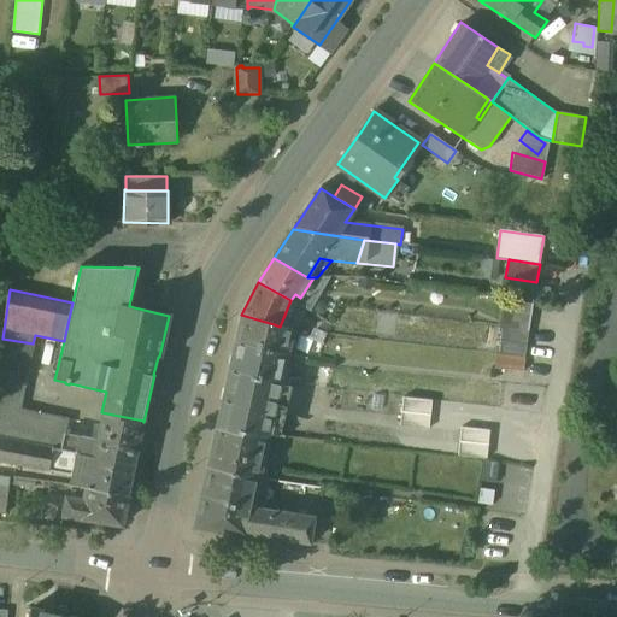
[(533,303),(504,299),(500,327),(501,328),(529,331),(533,303)]
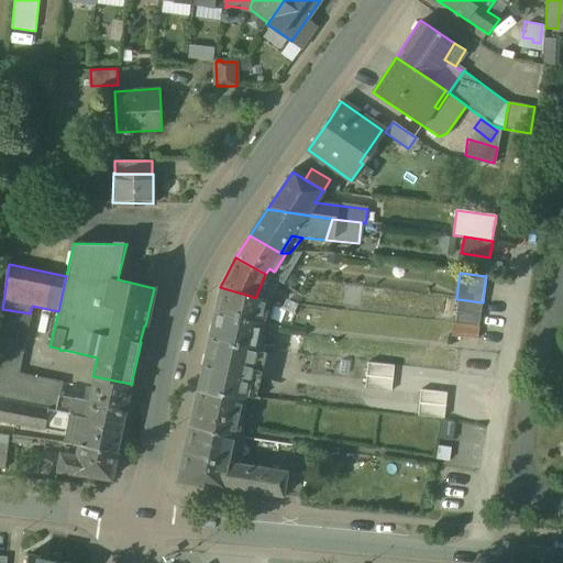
[(250,296),(220,287),(214,311),(262,323),(268,304),(255,298),(250,296)]
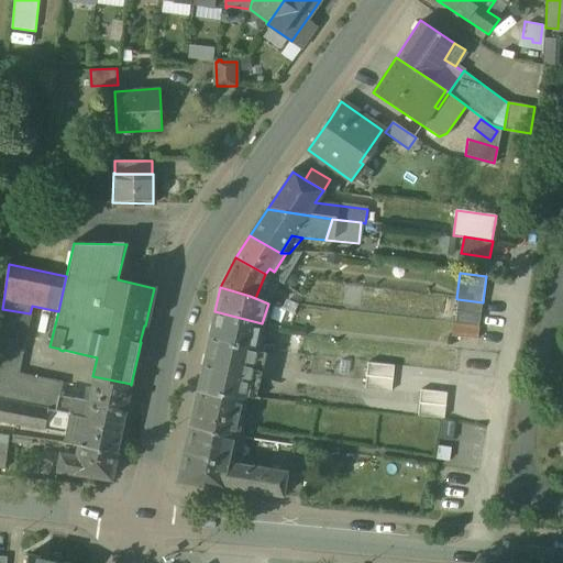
[(483,302),(457,299),(456,310),(481,313),(483,302)]
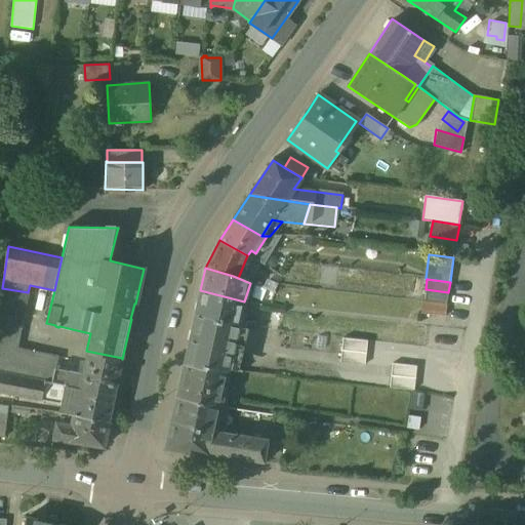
[(58,357),(16,349),(28,292),(2,288),(0,303),(0,372),(51,382),(55,368),(56,369),(58,357)]
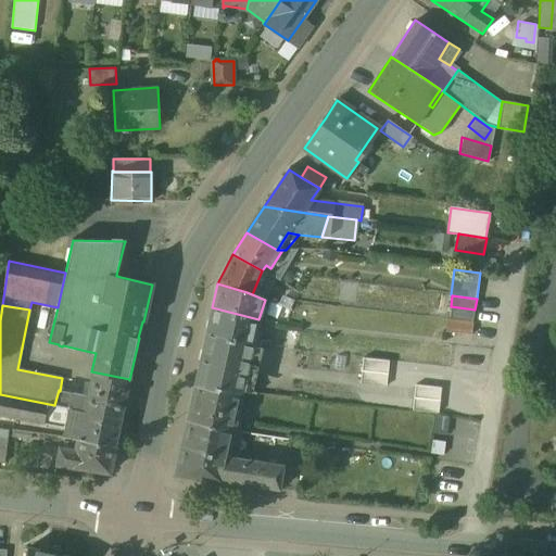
[(475,310),(451,306),(450,319),(474,323),(475,310)]
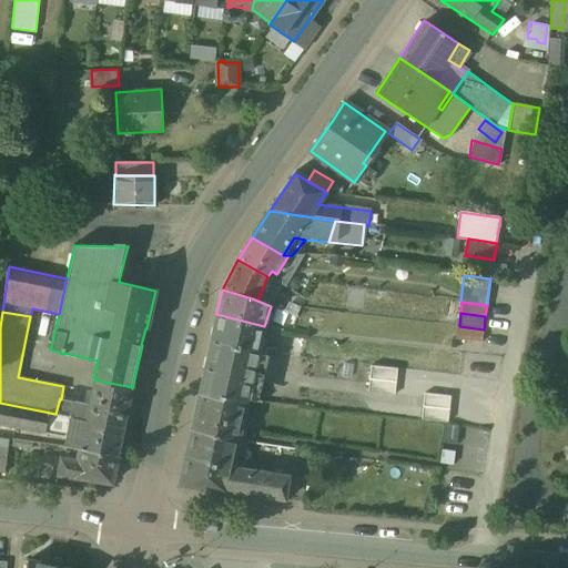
[(264,326),(216,314),(211,340),(259,353),(264,326)]
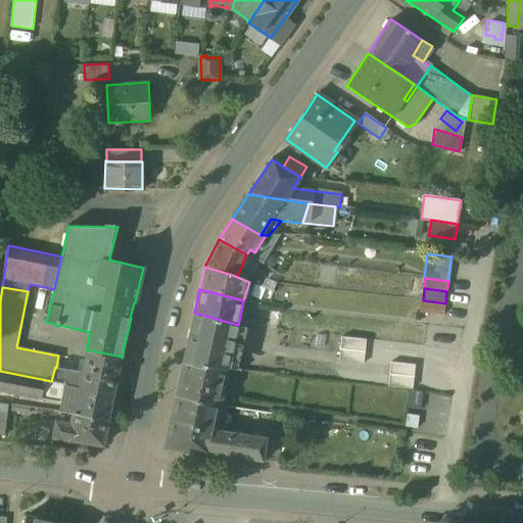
[(423,300),(421,300),(420,313),(443,316),(445,303),(423,300)]
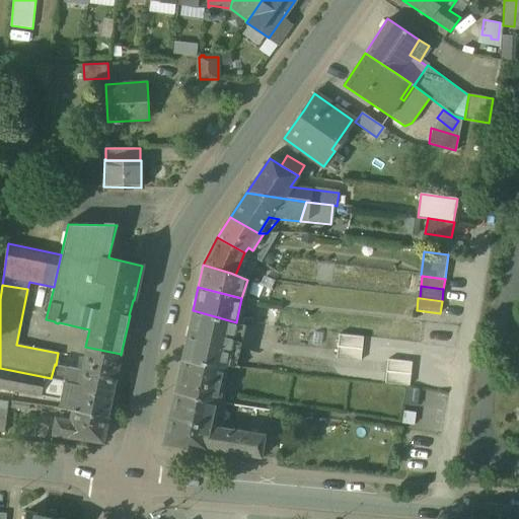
[(236,322),(193,310),(181,360),(221,366),(224,366),(226,366),(236,322)]
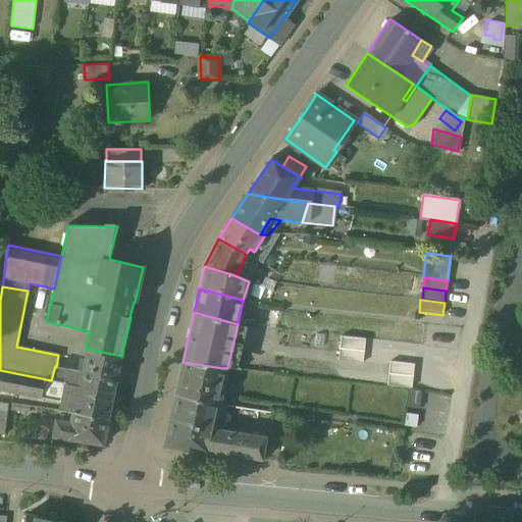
[(335,333),(334,356),(362,357),(363,334),(335,333)]
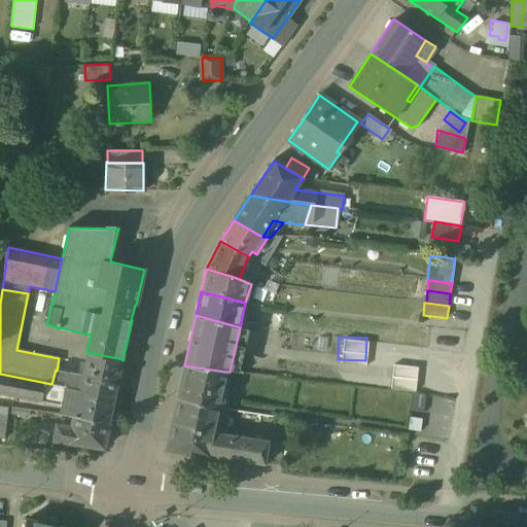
[(123,359),(86,352),(86,353),(88,353),(82,376),(57,371),(56,370),(51,384),(60,385),(115,396),(123,360),(123,359)]
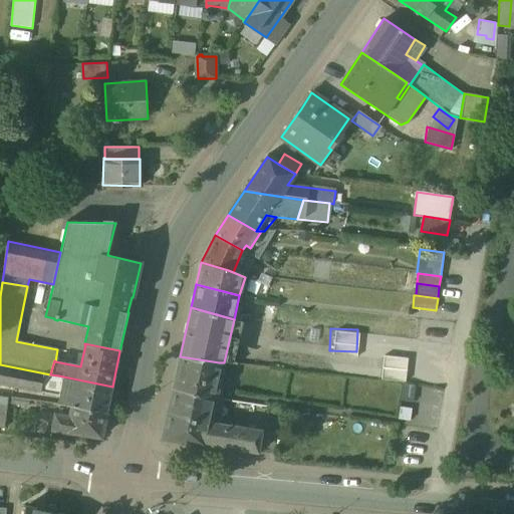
[(404,379),(409,356),(380,351),(376,374),(404,379)]
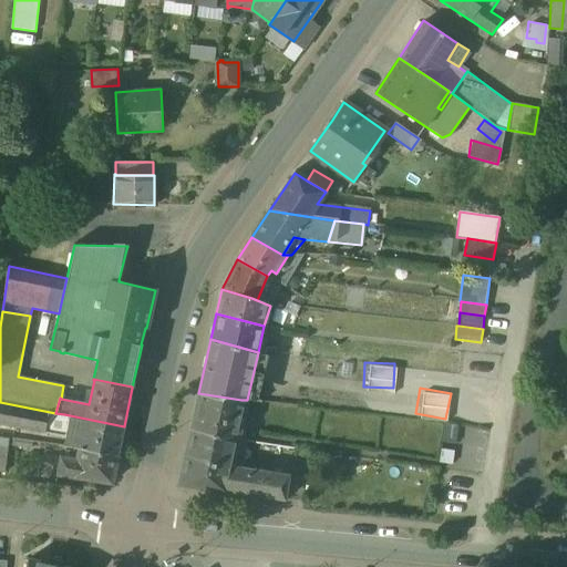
[(241,400),(198,393),(191,430),(237,436),(245,400),(241,400)]
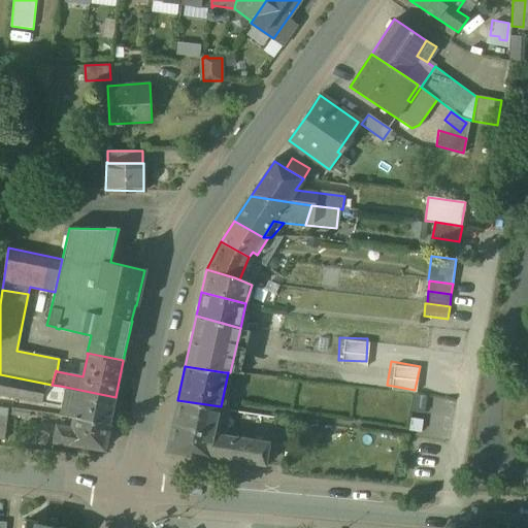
[(0,374),(0,395),(56,406),(60,386),(52,385),(0,374)]
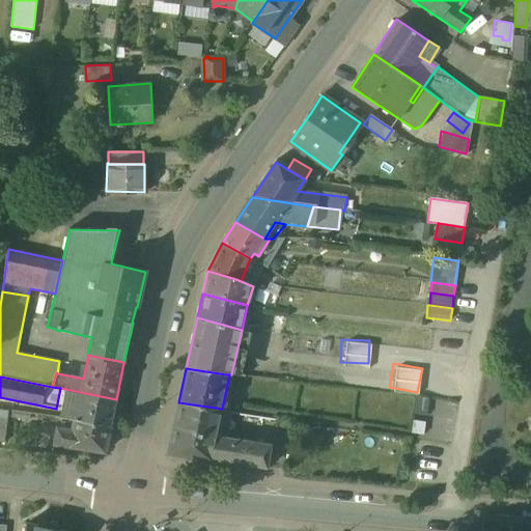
[(116,399),(60,388),(56,409),(70,411),(78,404),(75,422),(110,427),(116,399)]
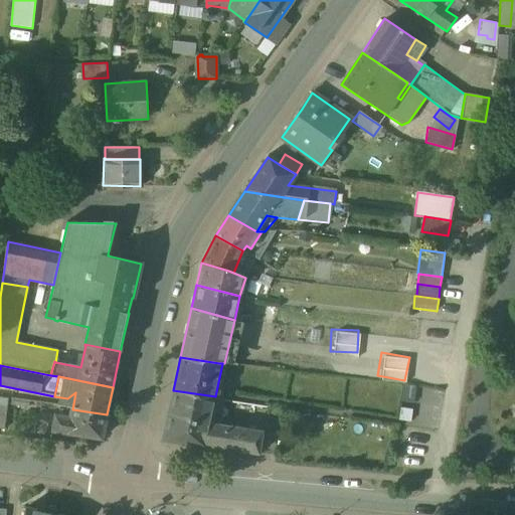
[(215,396),(173,390),(162,441),(207,448),(208,445),(212,422),(217,396),(215,396)]
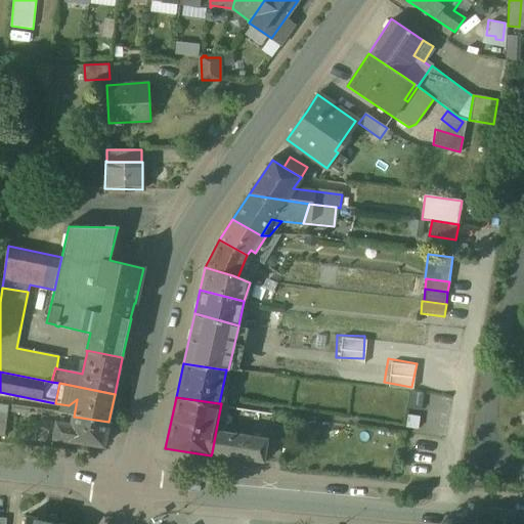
[(108,422),(74,417),(71,435),(64,423),(52,421),(49,437),(103,446),(108,422)]
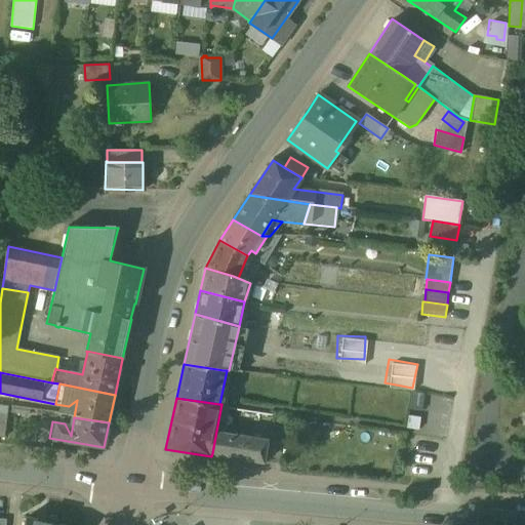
[(254,437),(216,431),(212,453),(251,459),(254,437)]
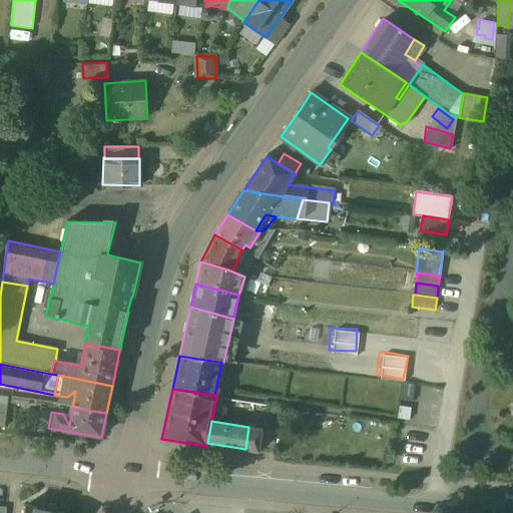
[(262,429),(248,427),(245,449),(258,451),(262,429)]
